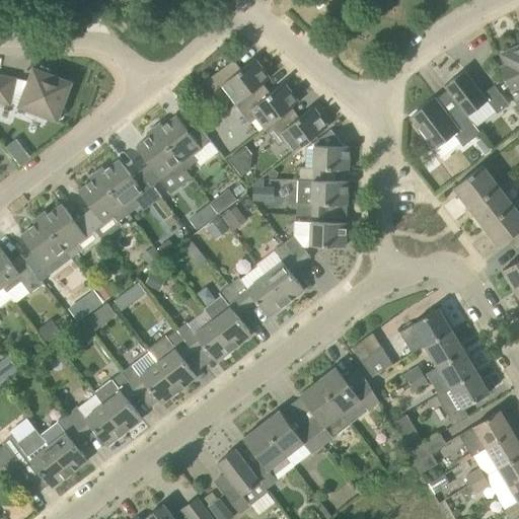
[(506,68),(502,69),(510,88),(518,108),(518,48),(508,53),(513,64),(506,68)]
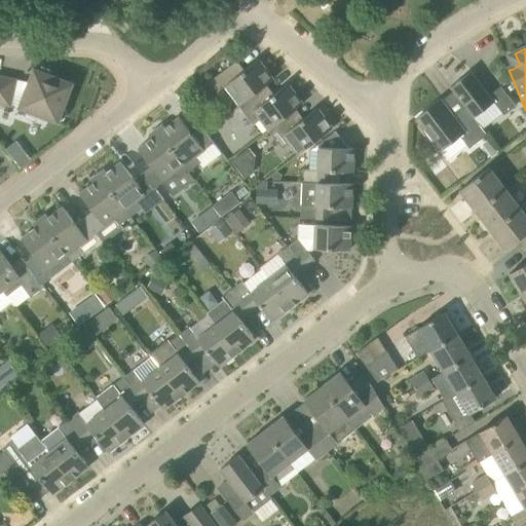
[(210,81),(224,100),(231,95),(238,106),(261,88),(274,79),(259,59),(239,74),(231,65),(210,81)]
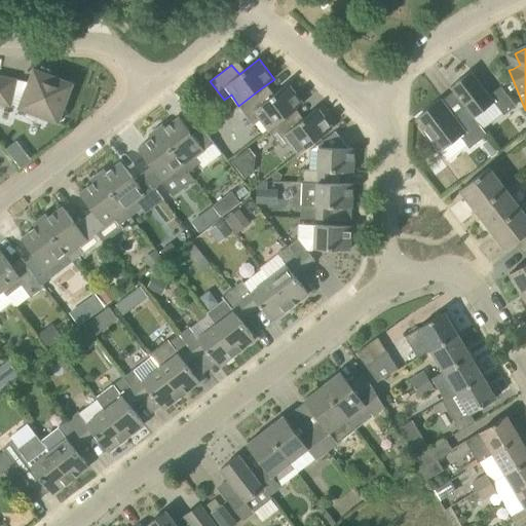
[(35,69),(20,107),(59,121),(59,119),(62,120),(64,119),(67,114),(67,110),(63,109),(73,83),(50,75),(51,72),(49,69),(43,67),(40,68),(39,70),(35,69)]
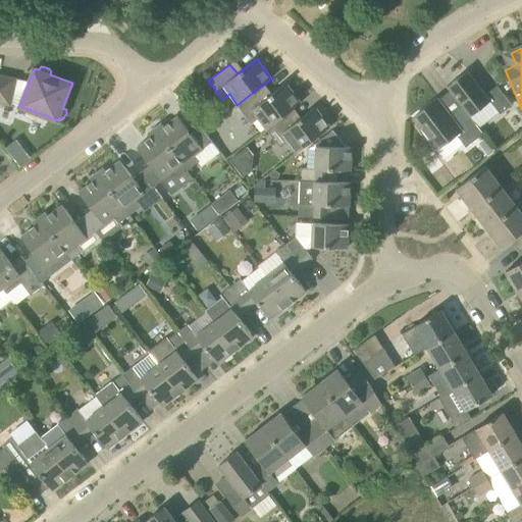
[(490,101),(501,113),(512,105),(498,86),(485,94),(468,70),(448,86),(463,106),(470,116),(490,101)]
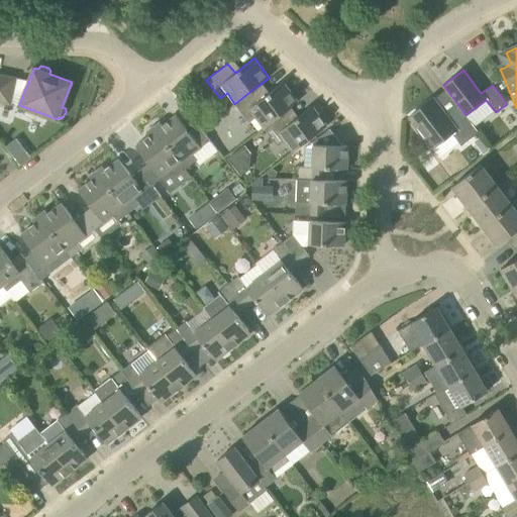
[(0,74),(0,101),(10,103),(16,78),(0,74)]
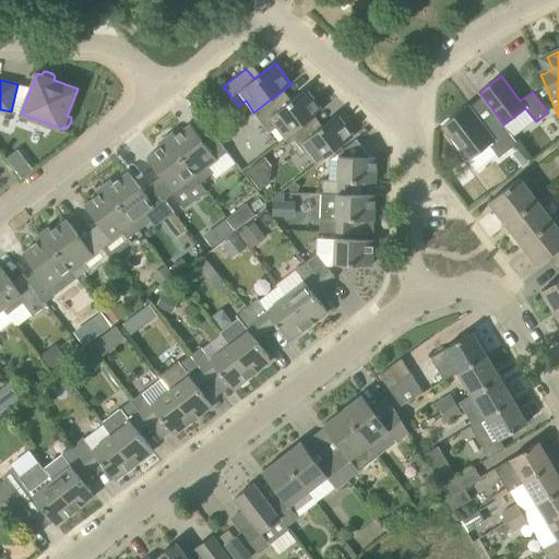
[(277,94),(253,113),(270,132),(276,127),(285,138),(309,120),(322,109),(307,88),(285,105),(277,94)]
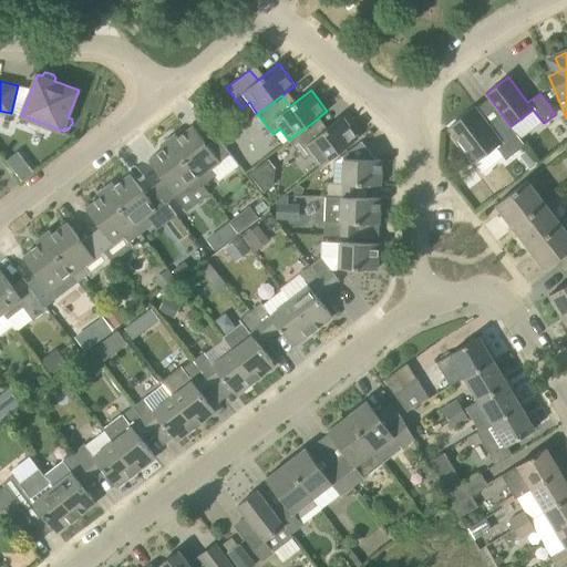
[(475,107),(449,129),(462,146),(474,162),(495,145),(506,160),(517,151),(524,146),(525,145),(524,142),(511,126),(503,115),(490,124),(477,107),(476,107),(476,106),(475,107)]
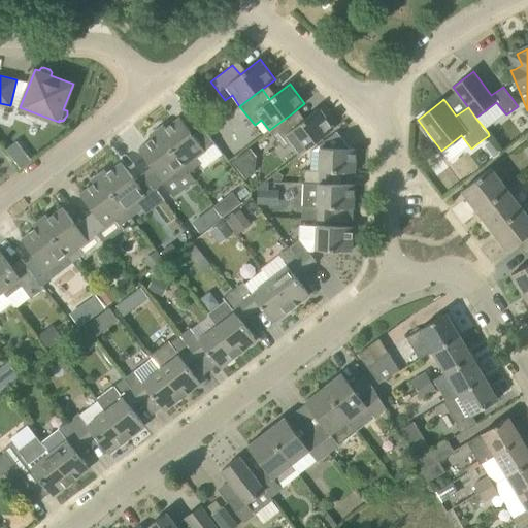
[(334,128),(328,120),(320,108),(299,124),(292,113),(269,130),(284,149),(291,143),(299,155),(334,128)]
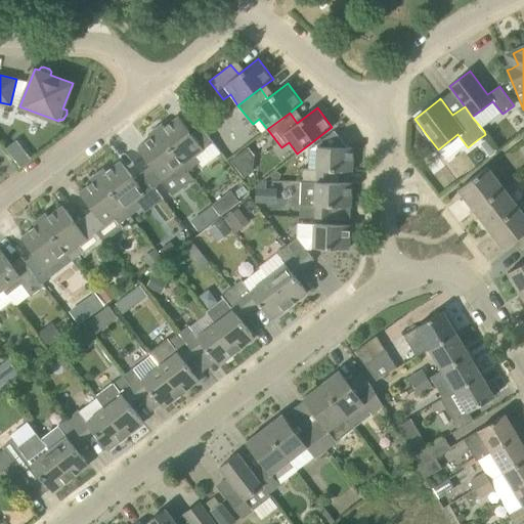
[(158,126),(156,128),(188,171),(200,163),(194,157),(213,142),(202,127),(192,134),(182,120),(179,116),(176,119),(167,126),(164,122),(158,126)]
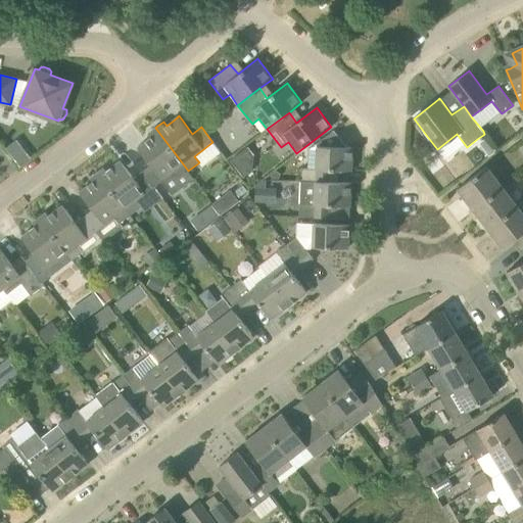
[(150,138),(138,147),(151,164),(143,172),(154,187),(162,181),(173,194),(193,179),(187,172),(188,171),(155,128),(152,130),(147,134),(150,138)]
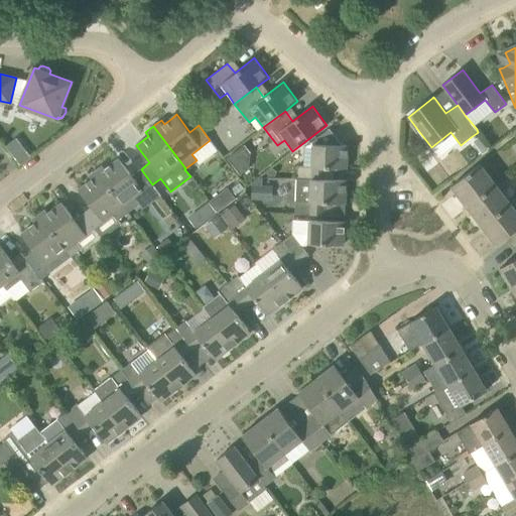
[(326,167),(335,167),(347,168),(348,145),(342,145),(330,128),(304,148),(303,166),(297,165),(297,178),(311,179),(325,179),(326,167)]
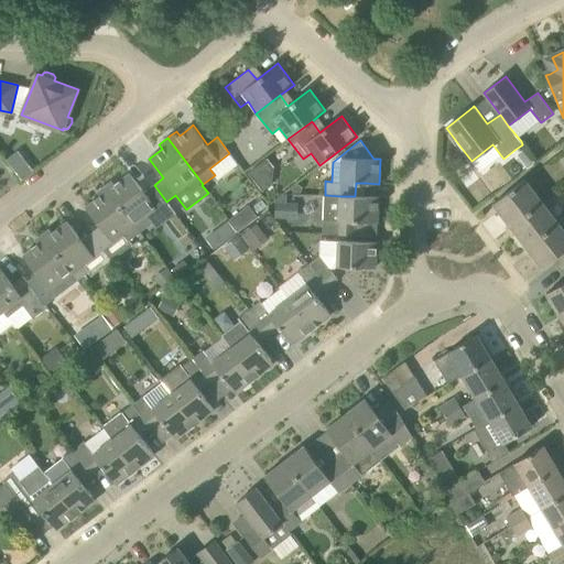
[(524,149),(517,154),(528,167),(534,162),(524,149)]
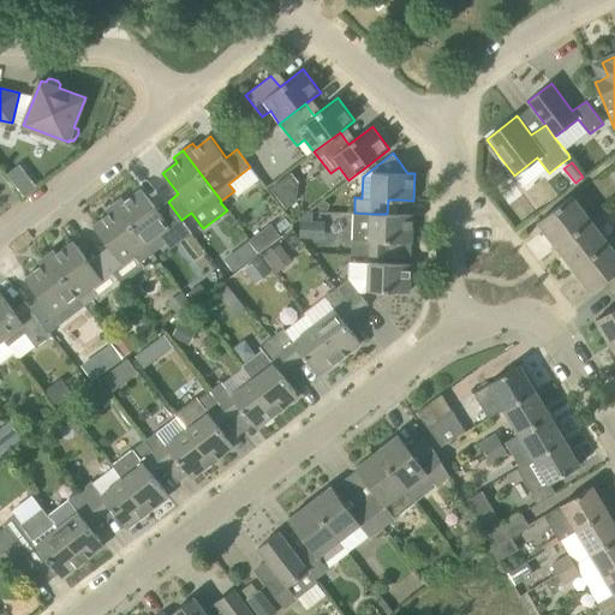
[(290,172),(269,189),(286,209),(296,202),(297,181),(290,172)]
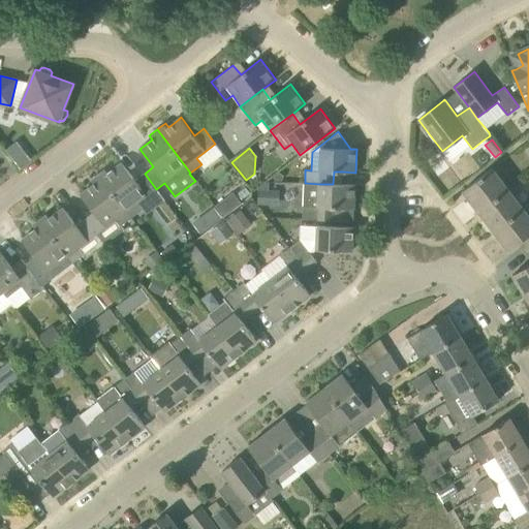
[(27,155),(18,162),(21,167),(31,160),(27,155)]
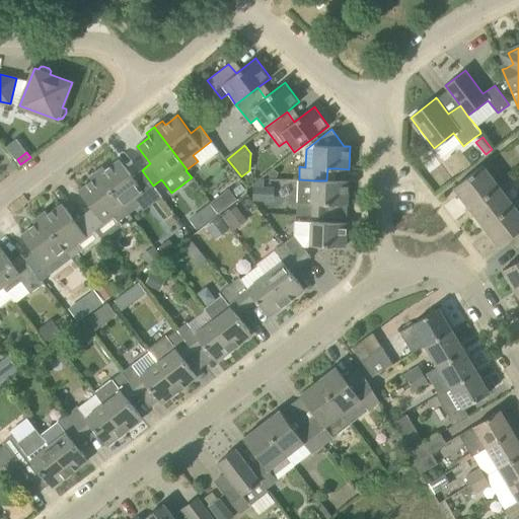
[(99,168),(96,170),(129,214),(130,213),(140,205),(136,199),(153,186),(142,170),(133,176),(131,174),(120,159),(107,168),(104,164),(99,168)]
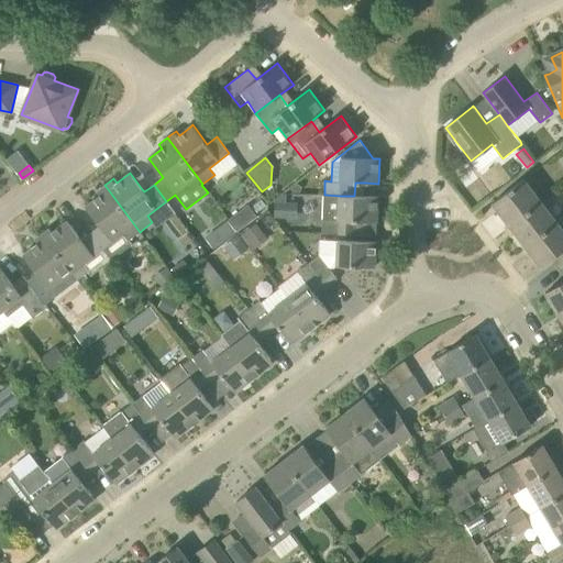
[(493,202),(508,223),(540,199),(525,178),(493,202)]
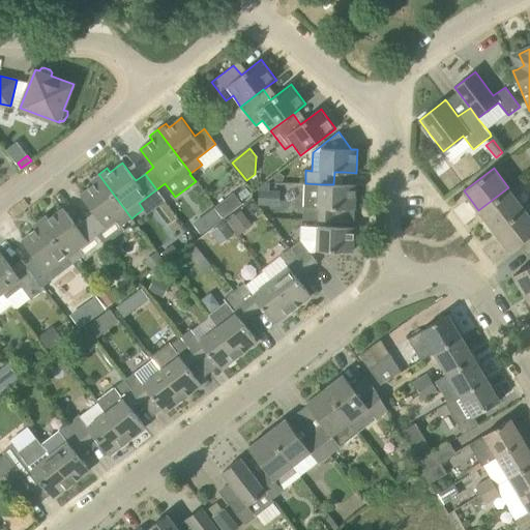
[(93,184),(81,195),(94,212),(86,218),(97,234),(117,219),(122,226),(125,224),(131,218),(98,174),(95,177),(90,180),(93,184)]
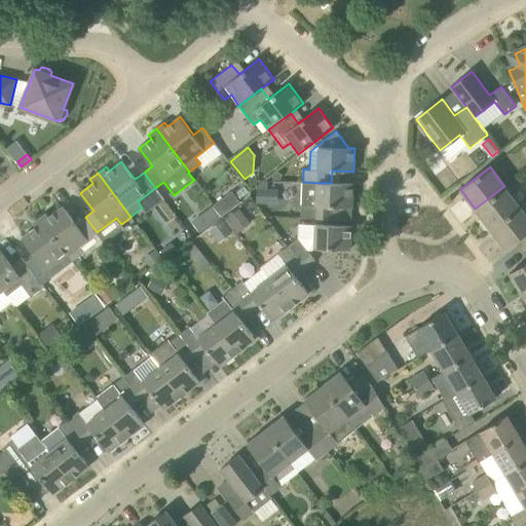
[(257,186),(257,189),(267,189),(267,181),(263,181),(257,186)]
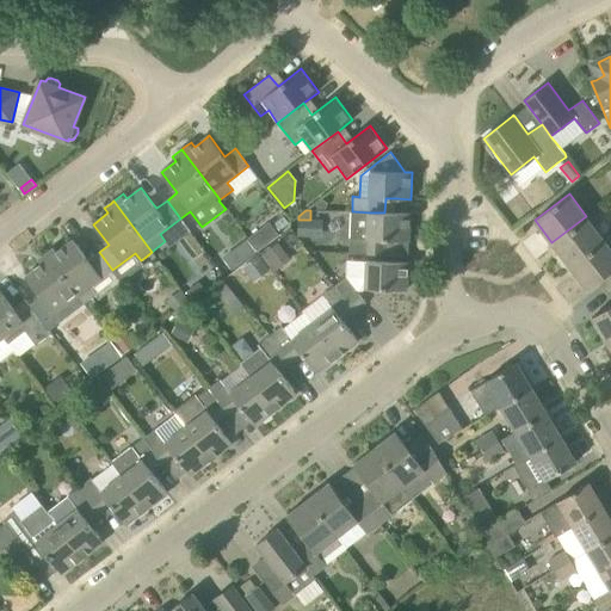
[(350,253),(383,254),(383,240),(409,241),(411,214),(384,213),(369,213),(352,211),(350,253)]
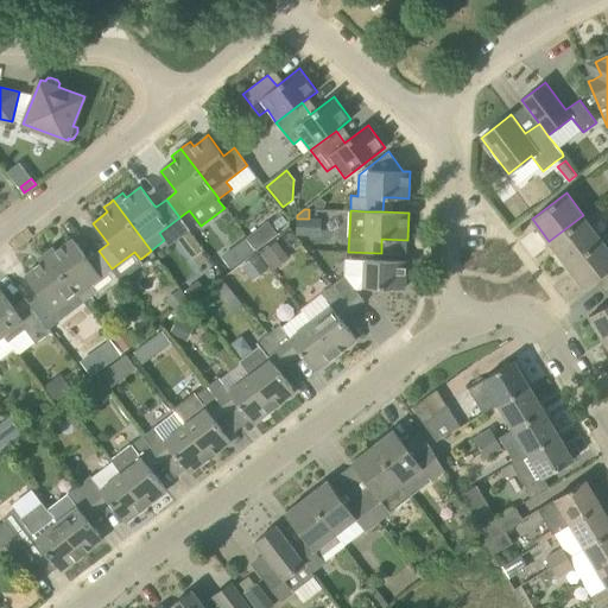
[(567,265),(601,238),(583,215),(549,241),(567,265)]
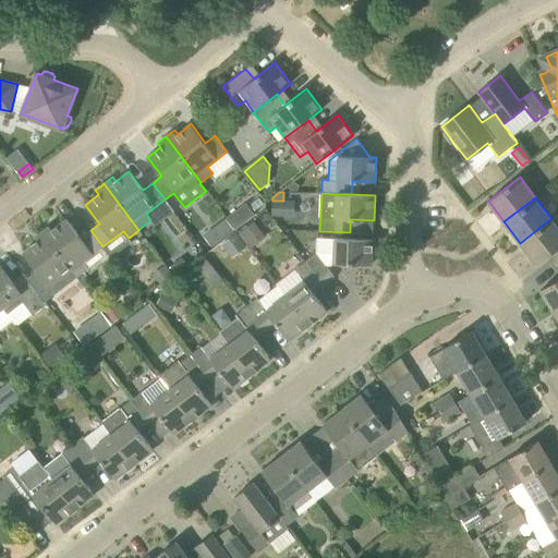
[(273,201),(273,216),(294,217),(295,201),(283,201),(273,201)]
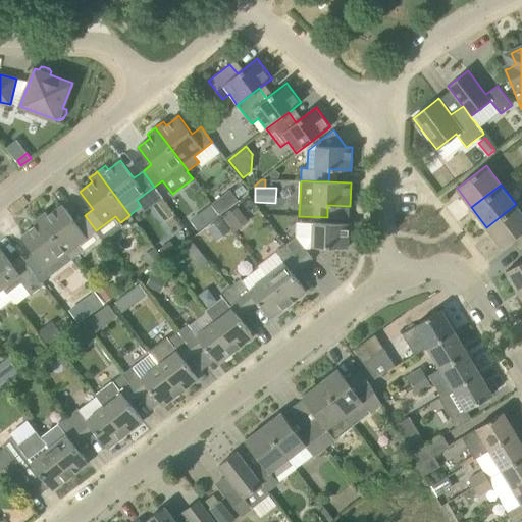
[(227,190),(218,198),(226,208),(236,201),(227,190)]
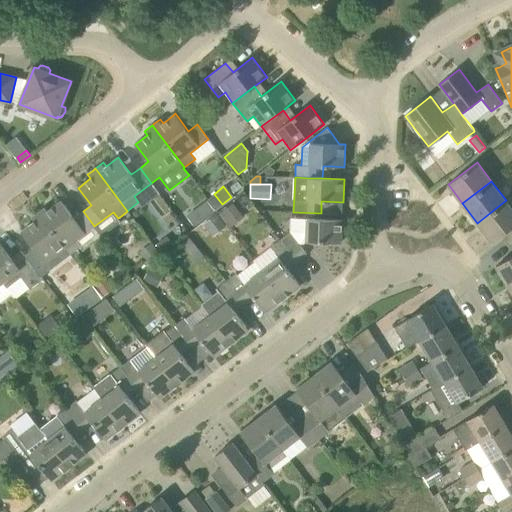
[(202,193),(187,205),(201,223),(216,211),(202,193)]
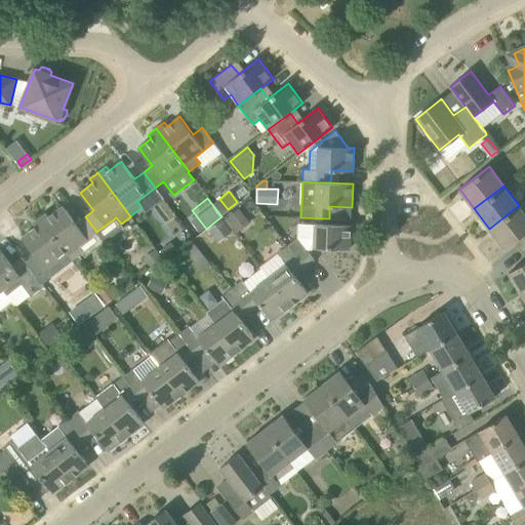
[(505,248),(515,241),(524,233),(524,213),(519,205),(489,229),(505,248)]
